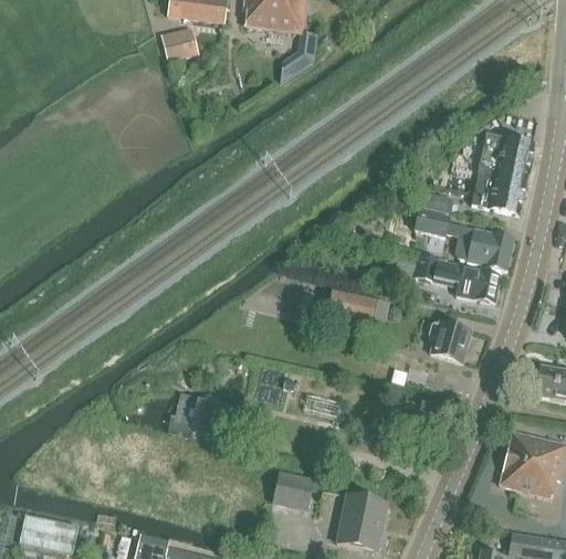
[(224,22),(227,0),(167,0),(166,14),(179,17),(224,22)]
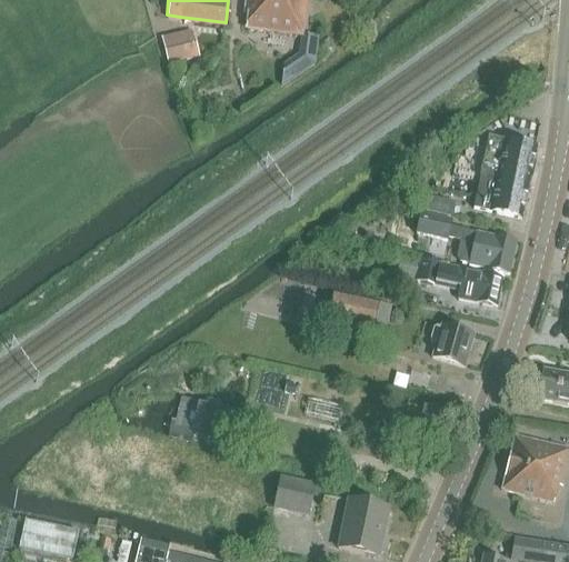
[(302,31),(306,0),(245,0),(243,9),(247,9),(245,23),(302,31)]
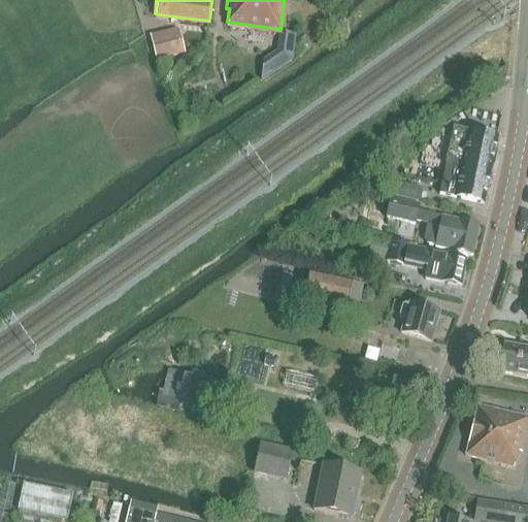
[(155,56),(185,49),(178,23),(170,25),(161,28),(149,30),(155,56)]
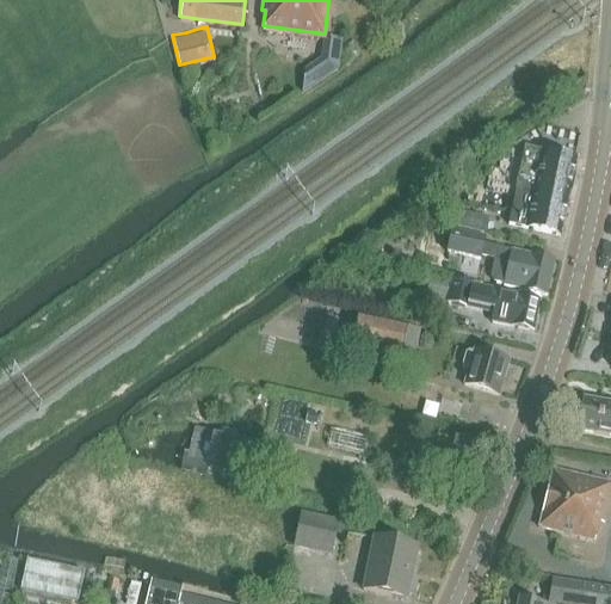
[(339,63),(321,54),(306,65),(303,87),(339,63)]
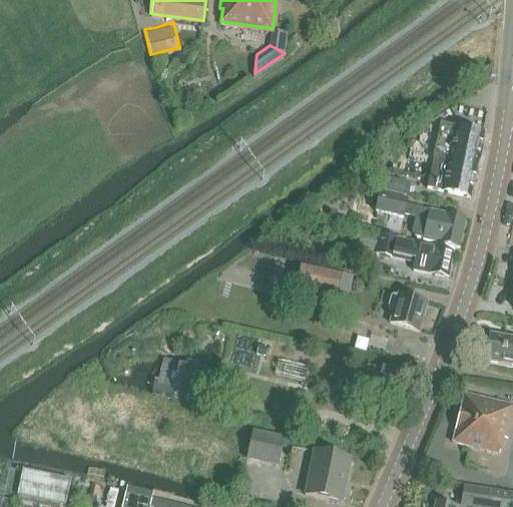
[(440,121),(427,184),(470,193),(483,129),(440,121)]
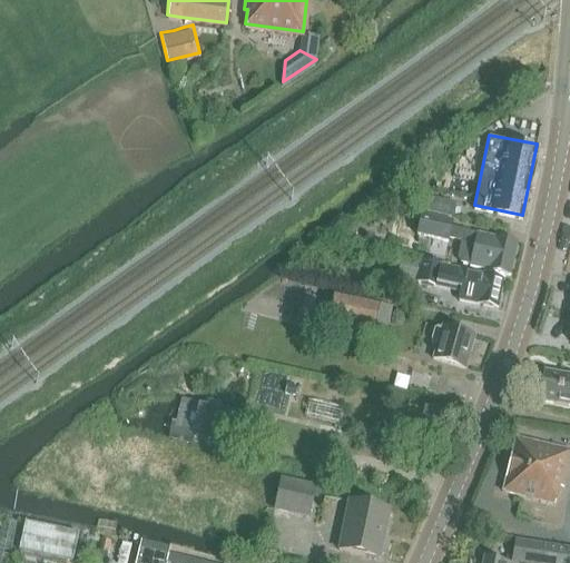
[(453,213),(455,199),(430,194),(426,207),(453,213)]
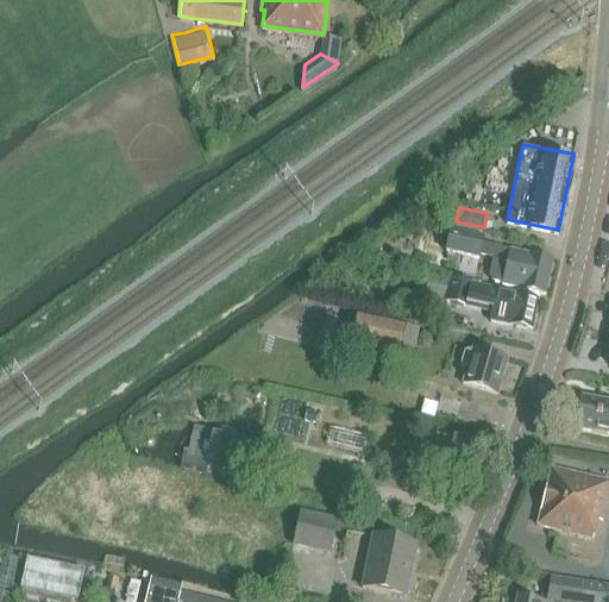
[(501,245),(502,243),(482,239),(483,232),(450,225),(445,246),(478,254),(479,249),(497,252),(493,255),(489,271),(493,276),(502,278),(501,280),(545,289),(552,255),(509,245),(509,246),(501,245)]
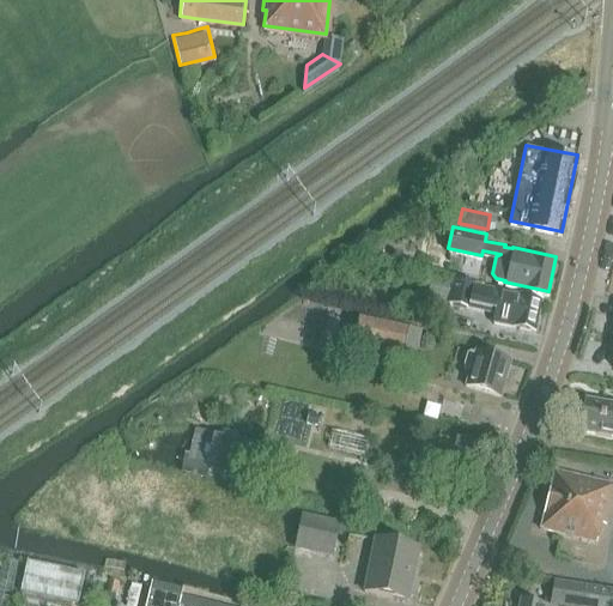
[(493,319),(534,327),(541,296),(473,283),(473,280),(460,278),(460,280),(442,277),(437,298),(455,302),(474,307),(475,303),(496,307),(493,319)]
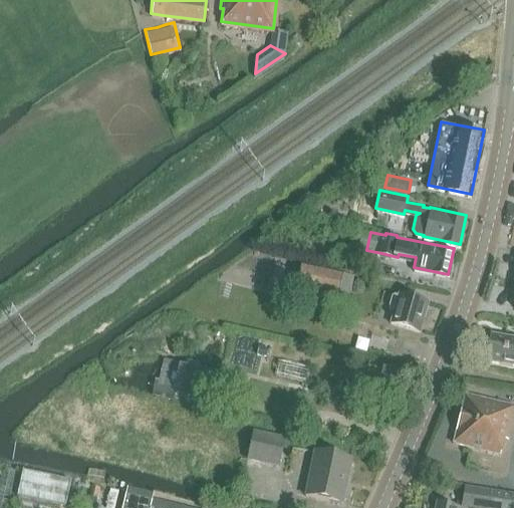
[(341,269),(342,268),(301,259),(296,287),(336,295),(336,294),(347,296),(352,271),(341,269)]
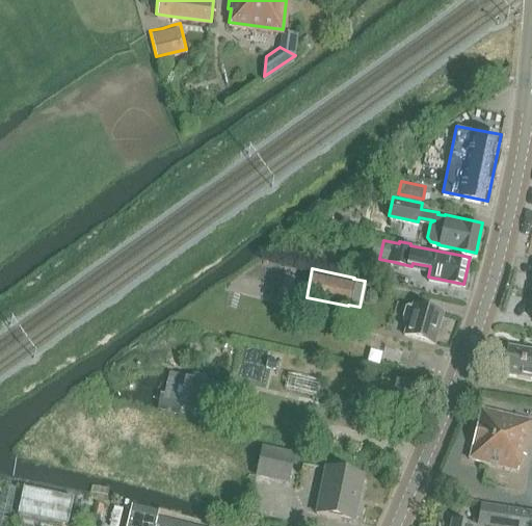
[(443,310),(413,301),(411,304),(407,303),(405,304),(402,314),(403,317),(407,318),(403,332),(433,340),(443,310)]
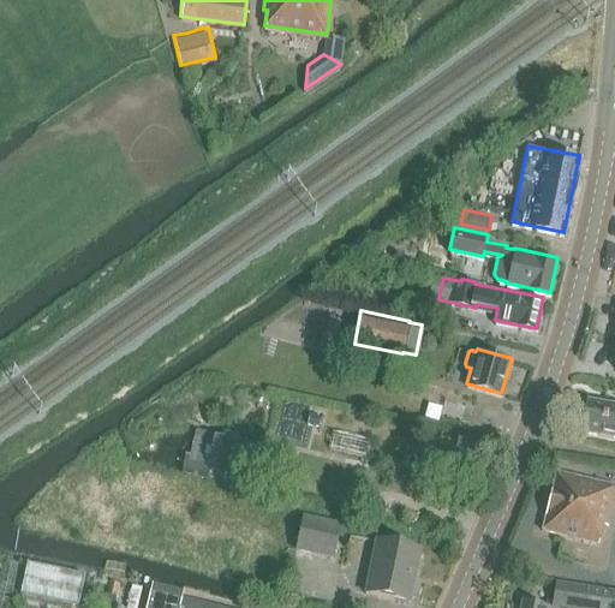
[(614,404),(589,399),(583,430),(614,435),(614,404)]
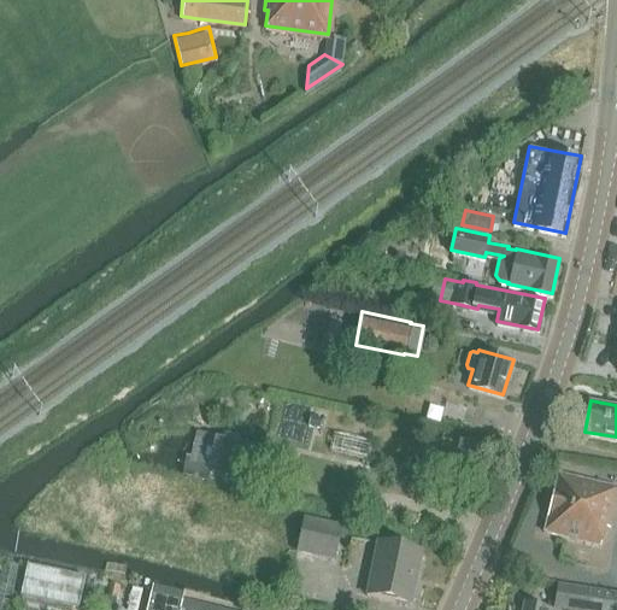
[(206,465),(256,476),(263,443),(215,430),(215,433),(195,428),(188,459),(207,463),(206,465)]
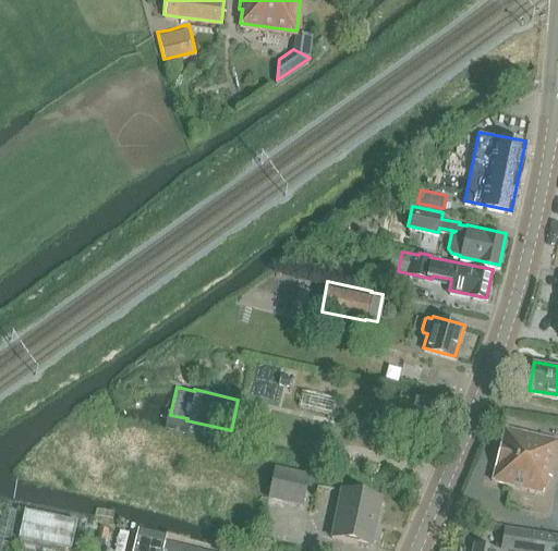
[(403,427),(434,435),(441,403),(411,395),(411,396),(399,393),(392,424),(403,426),(403,427)]
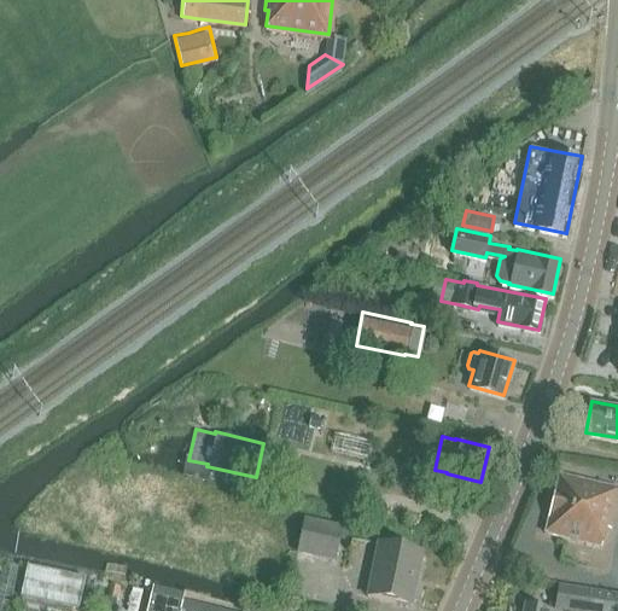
[(546,528),(601,541),(606,523),(608,524),(616,498),(617,488),(617,482),(559,469),(544,528),(546,528)]
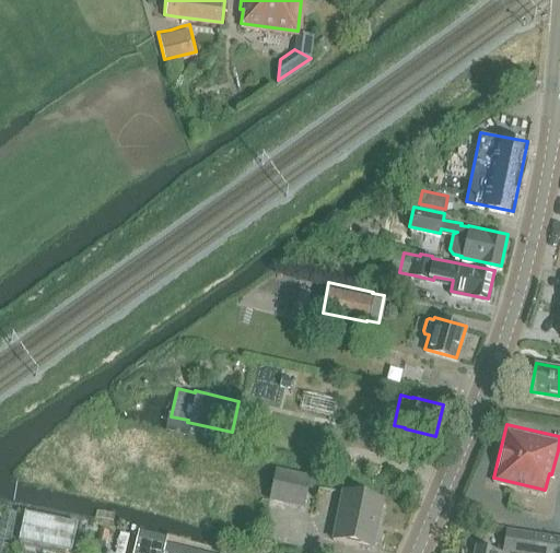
[(308,474),(276,467),(270,495),(303,502),(308,474)]
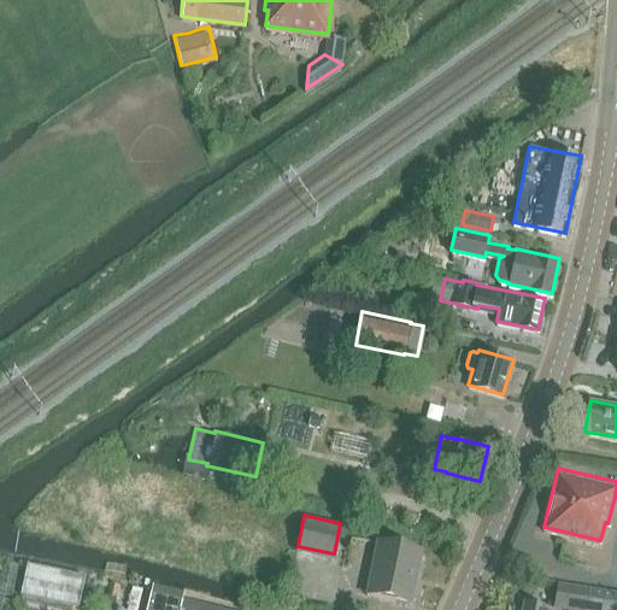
[(416,597),(418,585),(413,582),(421,547),(377,538),(366,590),(410,599),(411,597),(416,597)]
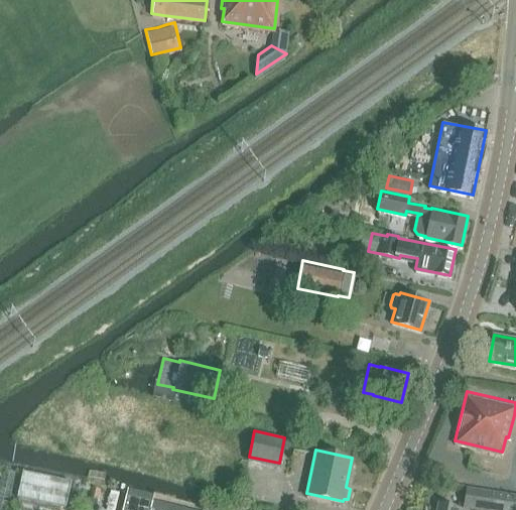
[(154,492),(128,485),(121,509),(199,509),(152,498),(154,492)]
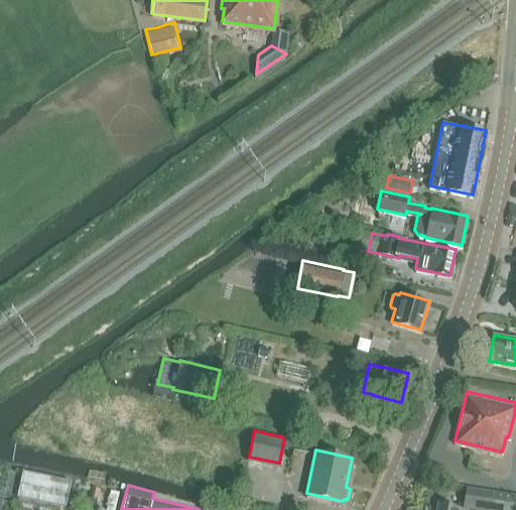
[(515,509),(515,493),(494,490),(466,485),(463,506),(438,500),(435,509),(478,509),(478,507),(491,509),(499,509),(515,509)]
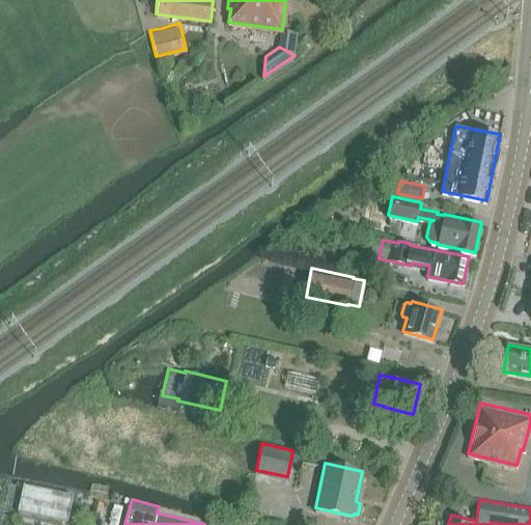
[(113,502),(111,515),(119,517),(122,504),(113,502)]
